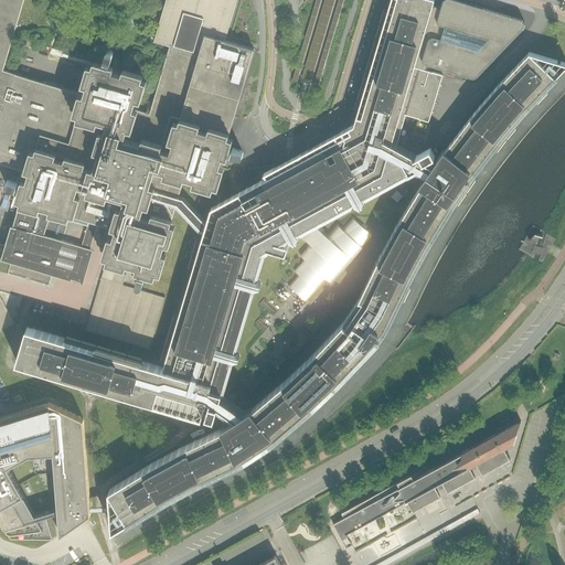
[(0,258),(53,274),(64,278),(83,283),(89,258),(96,235),(99,224),(106,226),(115,228),(106,258),(157,273),(177,204),(201,230),(204,231),(202,240),(198,238),(188,269),(192,272),(179,316),(174,315),(160,361),(166,363),(163,369),(27,328),(17,363),(171,408),(171,407),(170,406),(174,393),(204,403),(204,404),(206,404),(208,398),(211,401),(205,416),(214,418),(217,406),(235,418),(222,427),(223,429),(180,449),(150,465),(109,490),(110,504),(110,509),(113,531),(129,520),(139,514),(149,508),(160,502),(170,496),(180,490),(191,484),(201,479),(212,473),(222,468),(233,464),(244,459),(270,441),(311,406),(336,383),(377,340),(386,327),(392,316),(396,306),(401,295),(406,285),(412,274),(417,264),(423,254),(428,244),(434,234),(440,224),(446,214),(452,204),(459,194),(466,185),(472,176),(479,167),(486,157),(493,148),(500,139),(508,130),(515,121),(523,113),(531,104),(539,95),(546,87),(554,78),(564,66),(564,63),(530,53),(496,88),(475,113),(446,150),(444,149),(433,166),(426,162),(435,157),(430,149),(416,157),(396,146),(406,116),(429,123),(443,75),(433,73),(426,71),(420,68),(415,67),(433,6),(434,0),(391,0),(388,10),(384,9),(356,102),(361,103),(354,126),(289,160),(264,174),(265,174),(267,179),(211,209),(206,223),(205,222),(183,199),(179,198),(184,178),(214,187),(255,50),(225,41),(237,0),(0,0),(0,162),(29,171),(7,246),(0,243),(0,258)]
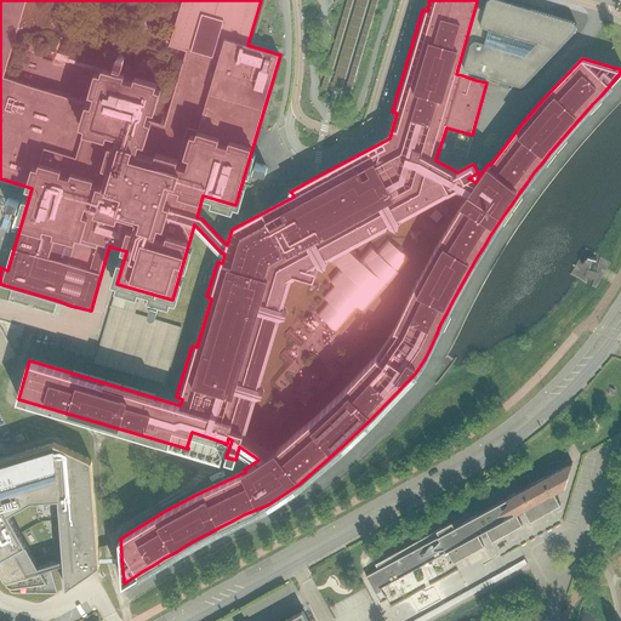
[(353,96),(379,0),(345,0),(322,87),(353,96)]
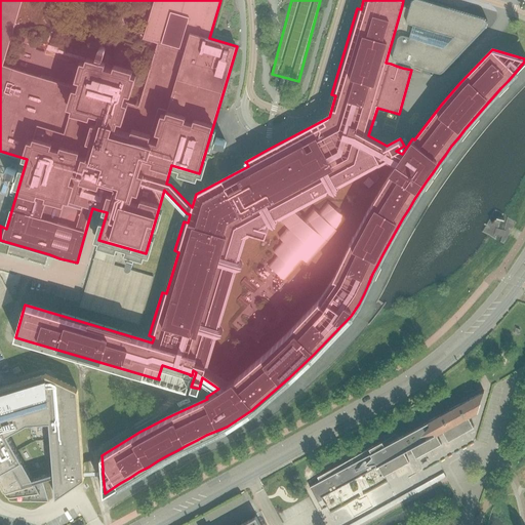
[(442,72),(486,26),(487,24),(487,23),(487,22),(486,21),(486,19),(485,18),(484,18),(425,0),(412,0),(411,4),(410,5),(409,6),(408,6),(406,6),(402,5),(386,63),(396,66),(397,61),(439,73),(440,73),(441,72),(442,72)]
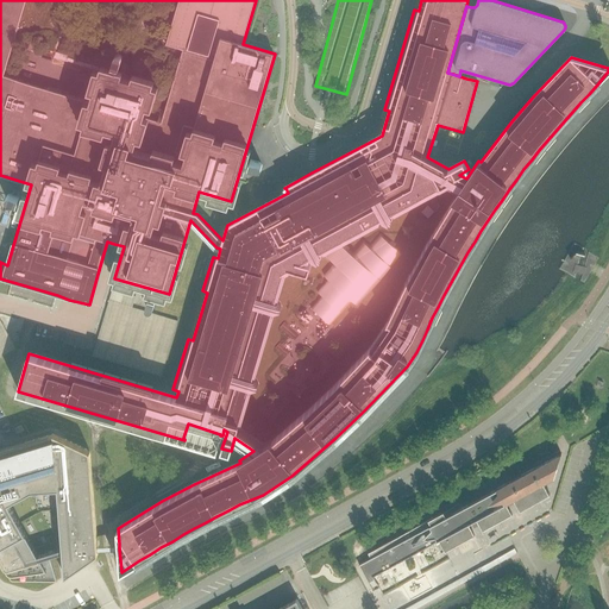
[(132,308),(136,296),(113,290),(93,356),(162,376),(177,321),(132,308)]
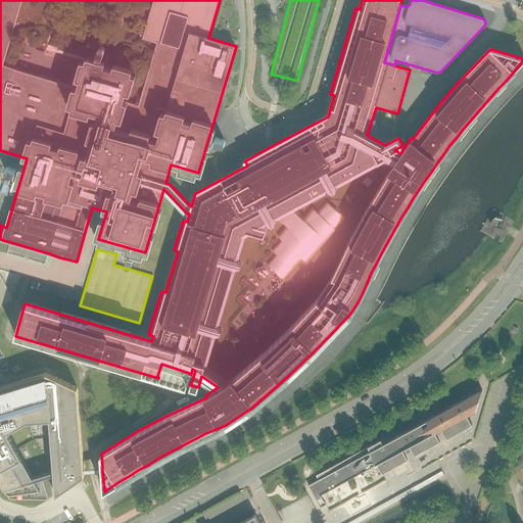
[(7,289),(2,278),(0,275),(0,305),(13,299),(7,289)]
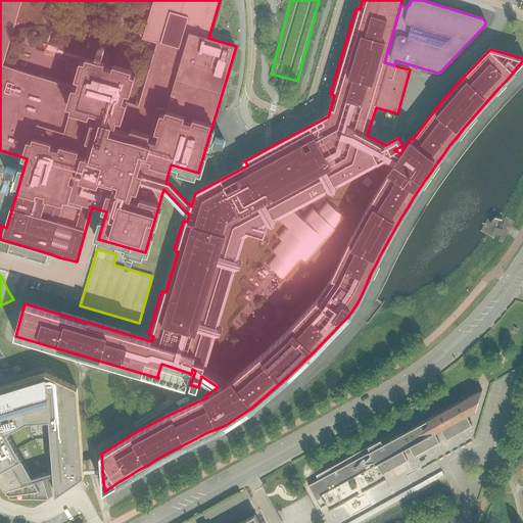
[(10,498),(11,498),(49,500),(43,478),(54,475),(55,496),(83,477),(84,476),(84,475),(84,472),(102,471),(102,467),(84,468),(78,389),(78,388),(77,387),(76,387),(47,373),(46,373),(45,373),(0,386),(0,481),(8,497),(9,498),(10,498)]
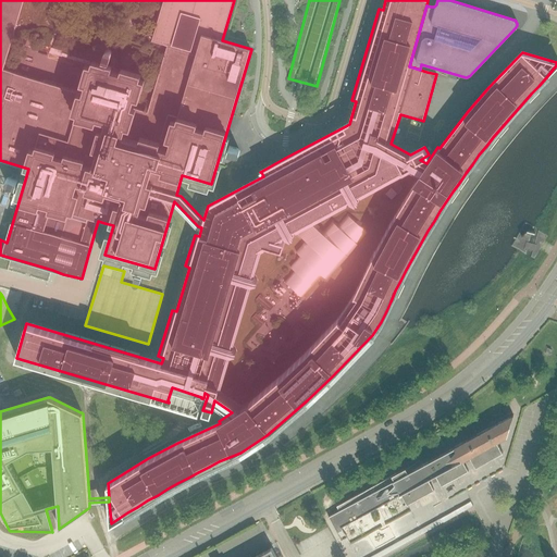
[(407,505),(434,490),(429,480),(435,475),(441,486),(468,471),(462,460),(470,457),(475,467),(503,452),(497,442),(507,436),(514,416),(514,415),(408,473),(406,469),(336,507),(338,511),(329,517),(342,541),(342,540),(346,536),(346,537),(347,537),(342,528),(401,495),(407,505)]
